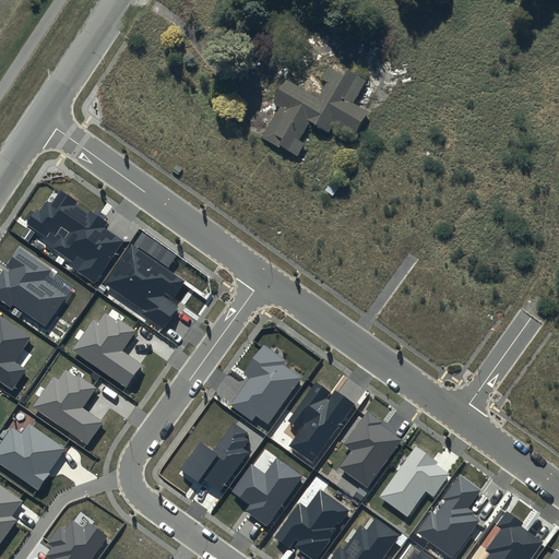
[(281,108),(263,138),(280,150),(282,147),(298,158),(306,146),(299,143),(311,123),(329,134),(335,125),(356,138),(369,114),(354,105),(367,82),(349,72),(346,78),(329,69),(322,80),(329,83),(319,99),(288,82),(275,105),(281,108)]
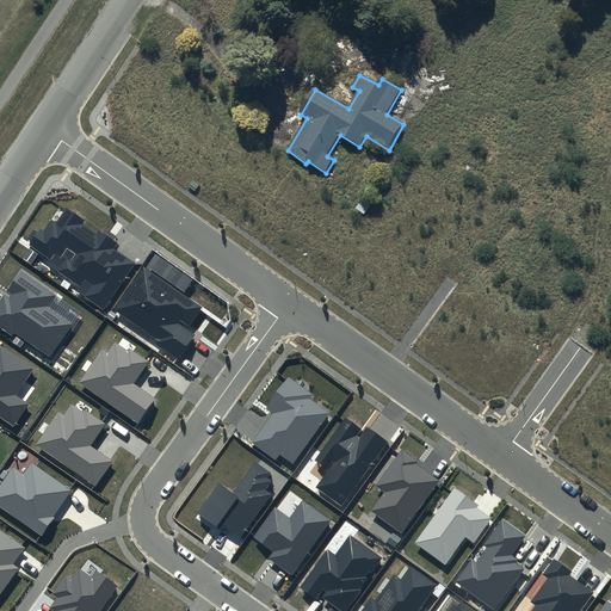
[(85,220),(66,208),(56,222),(51,220),(43,232),(41,229),(30,245),(51,260),(48,264),(80,287),(78,291),(104,309),(136,263),(115,248),(118,244),(98,229),(96,233),(82,223),(85,220)]
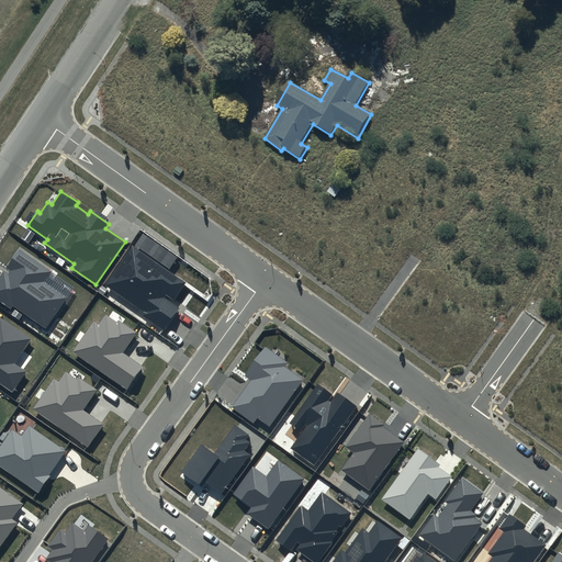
[(186,282),(132,246),(105,284),(146,313),(143,316),(165,332),(180,308),(165,298),(166,295),(173,300),(186,282)]
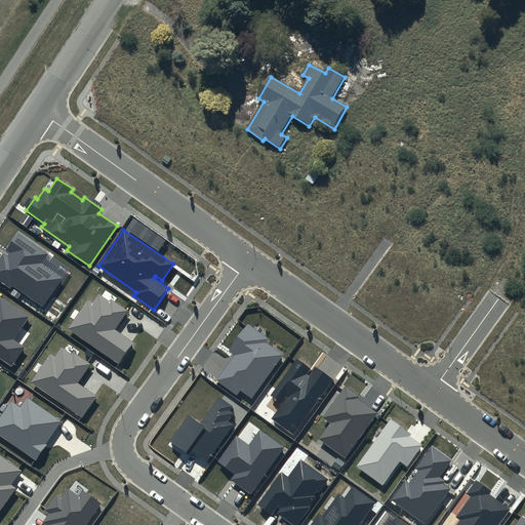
[(47,254),(17,234),(6,250),(10,252),(7,256),(3,253),(0,257),(0,281),(10,289),(12,286),(43,308),(64,279),(41,264),(47,254)]
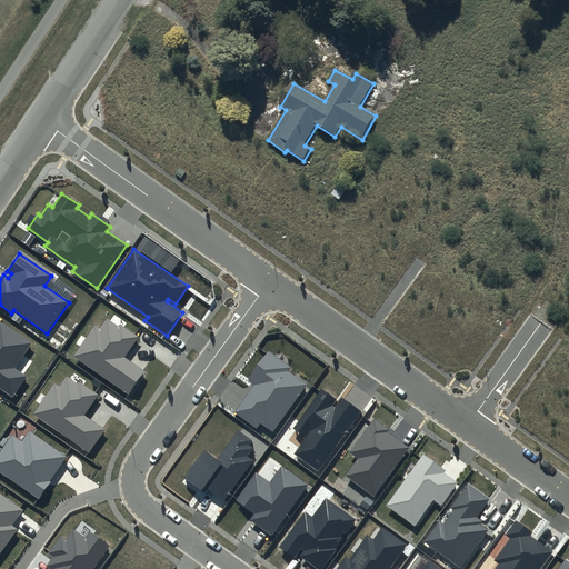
[(119,327),(107,319),(100,328),(96,325),(73,357),(129,395),(145,371),(125,358),(139,337),(121,325),(119,327)]
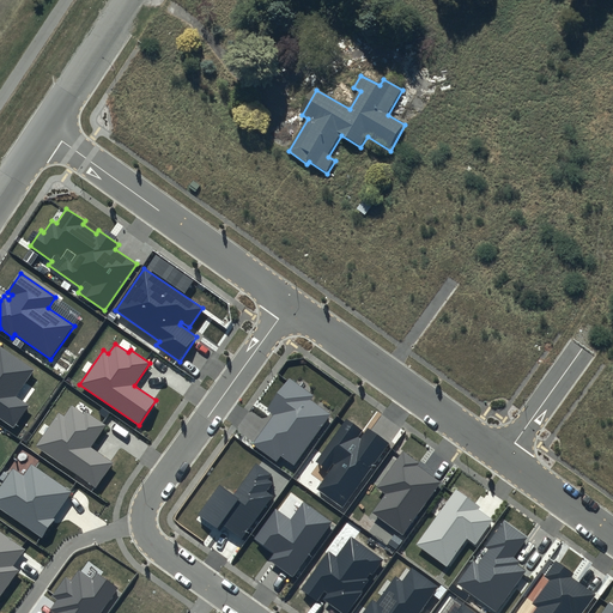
[(34,370),(0,346),(0,418),(13,428),(29,406),(16,396),(34,370)]
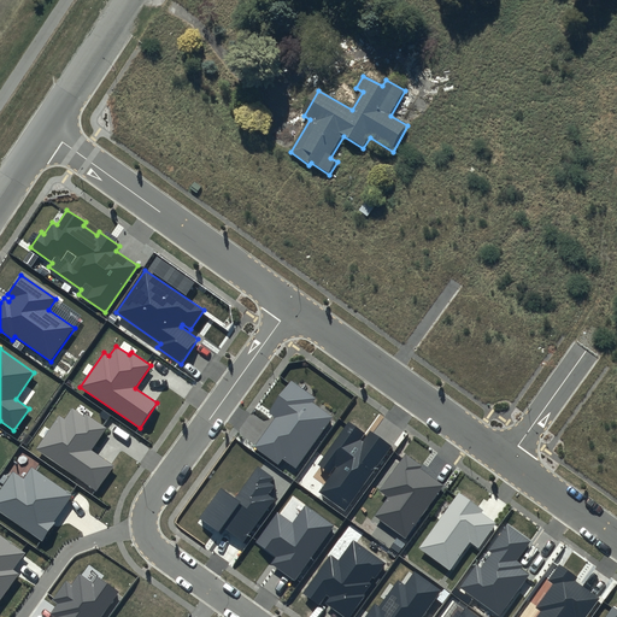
[(317,398),(292,380),(268,412),(275,418),(254,446),(277,464),(282,458),(295,468),(333,417),(313,403),(317,398)]
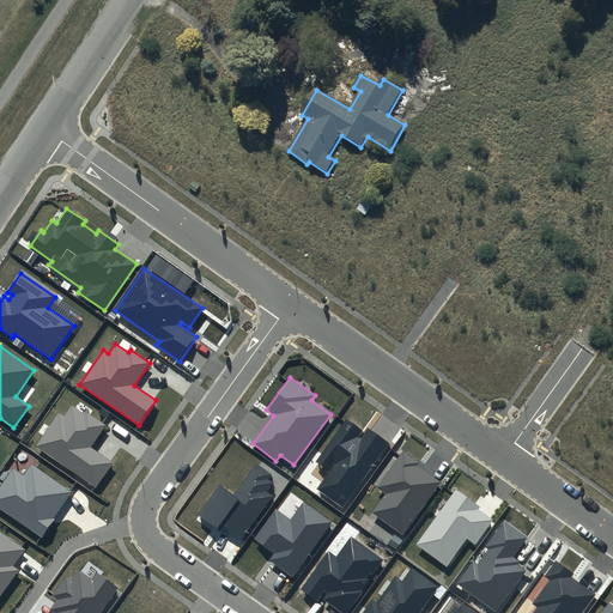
[(84,414),(72,406),(64,417),(59,413),(36,447),(95,487),(113,463),(90,448),(105,425),(86,412),(84,414)]
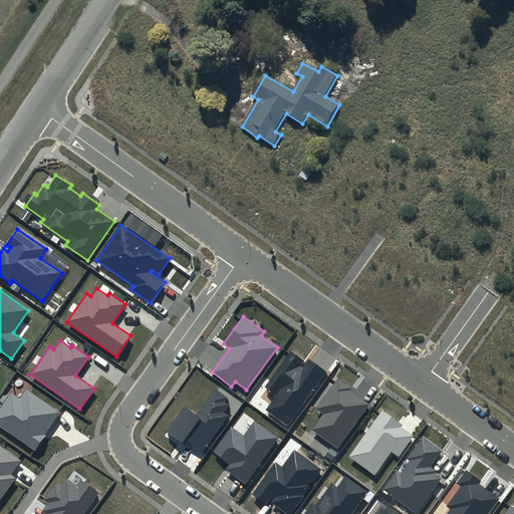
[(306,362),(290,351),(265,387),(275,395),(264,410),(288,427),(326,372),(308,359),(306,362)]
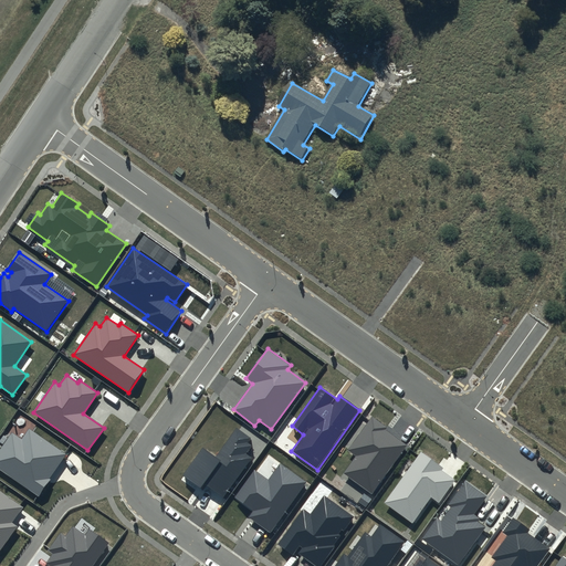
[(388,428),(373,417),(348,450),(356,456),(344,473),(371,493),(406,444),(386,430),(388,428)]
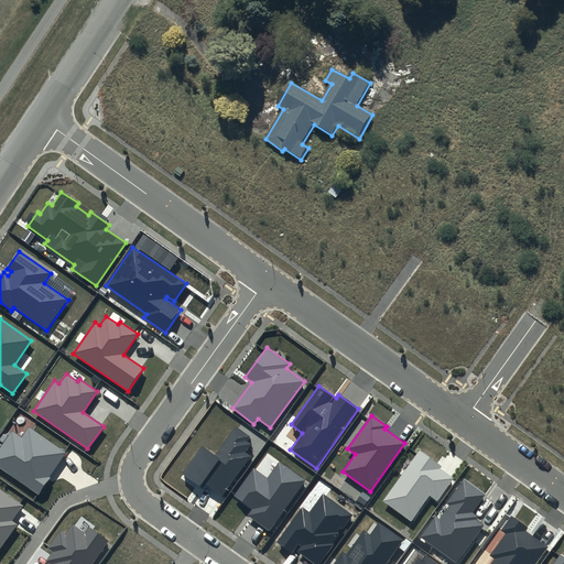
[(250,436),(236,426),(215,456),(202,446),(183,474),(201,486),(204,483),(223,496),(251,456),(245,453),(251,444),(247,442),(250,436)]
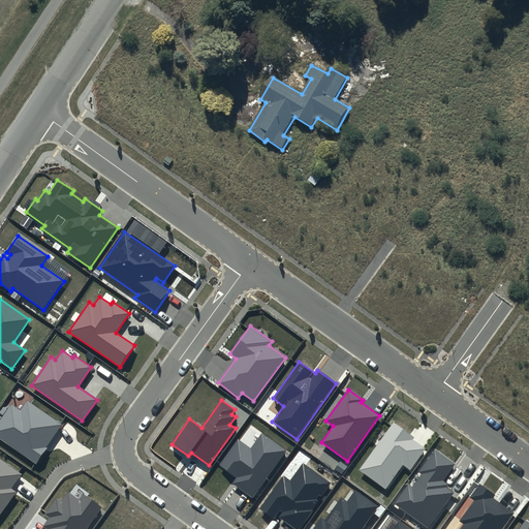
[(62,425),(27,401),(21,409),(11,404),(0,419),(0,439),(36,464),(48,448),(45,447),(62,425)]
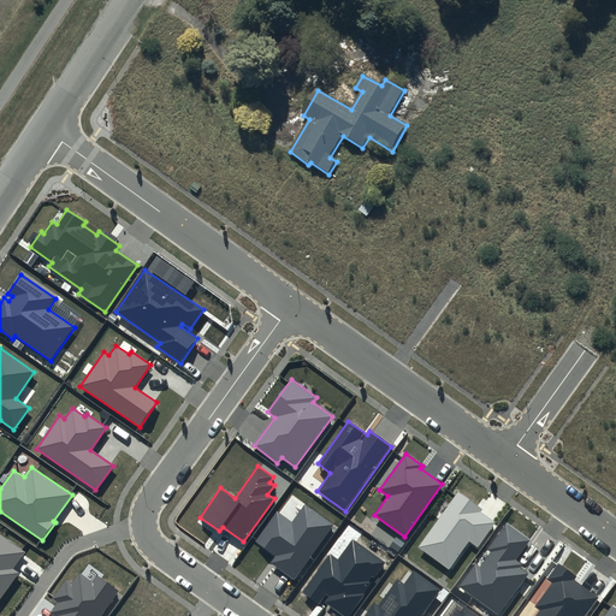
[(483,509),(458,492),(420,548),(450,568),(469,540),(478,546),(495,522),(480,513),(483,509)]
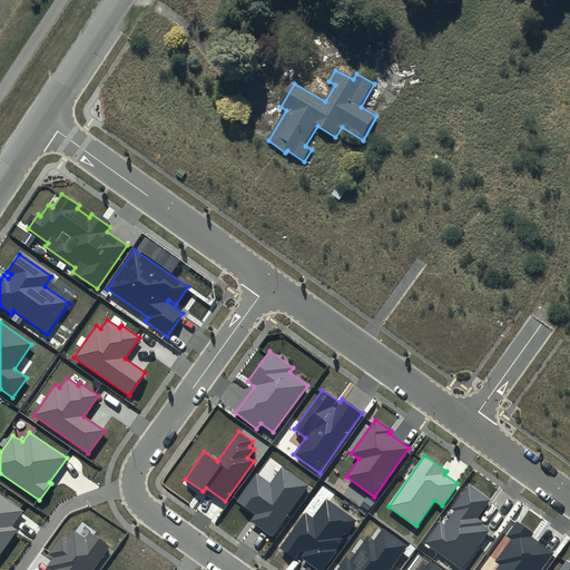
[(310,484),(282,465),(269,482),(256,473),(236,501),(255,514),(251,521),(273,537),(310,484)]
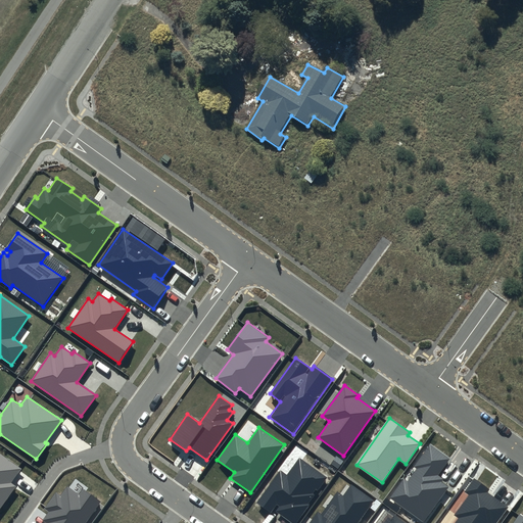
[(450,458),(430,443),(414,467),(416,468),(408,481),(405,479),(390,498),(423,521),(447,487),(441,482),(443,479),(438,475),(450,458)]
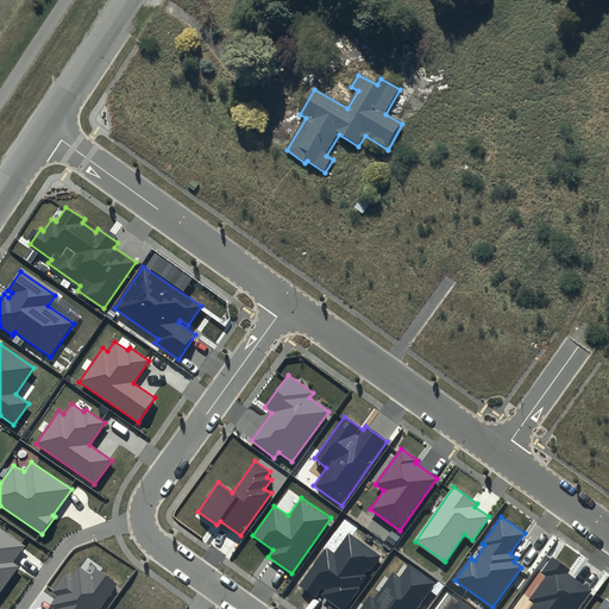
[(25,546),(0,527),(0,592),(19,566),(13,563),(25,546)]
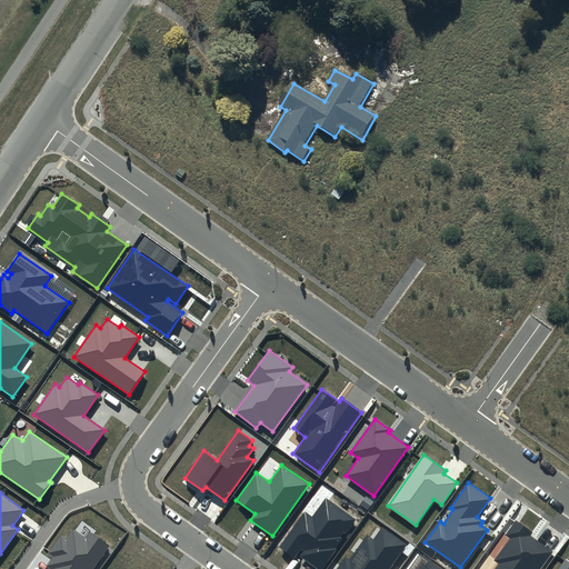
[(356,519),(326,499),(312,518),(305,512),(280,547),(295,558),(301,549),(303,551),(300,557),(317,568),(321,568),(337,549),(335,548),(356,519)]
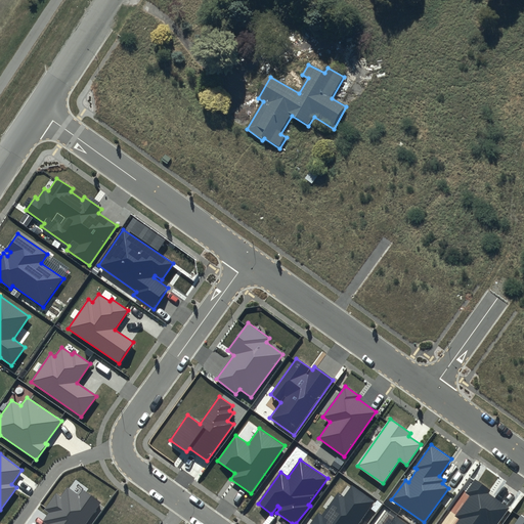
[(490,490),(475,479),(466,492),(469,495),(454,516),(459,519),(454,523),(497,523),(509,508),(488,493),(490,490)]
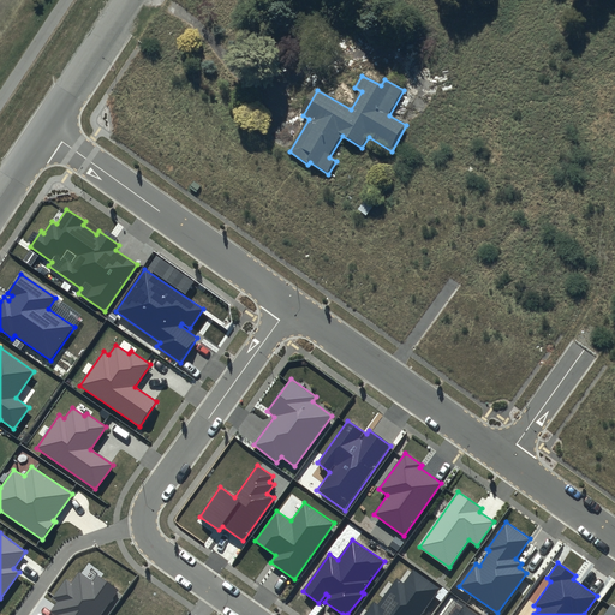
[(421,614),(440,589),(412,569),(404,583),(396,578),(378,605),(374,602),(364,614),(421,614)]
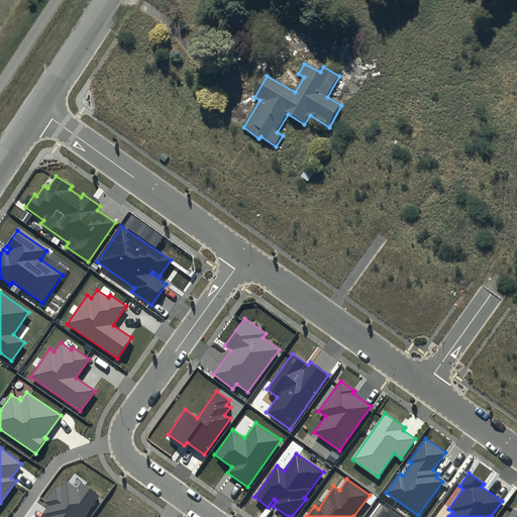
[(84,516),(100,496),(81,483),(77,489),(67,481),(60,490),(55,487),(43,503),(47,506),(41,514),(44,516),(84,516)]
